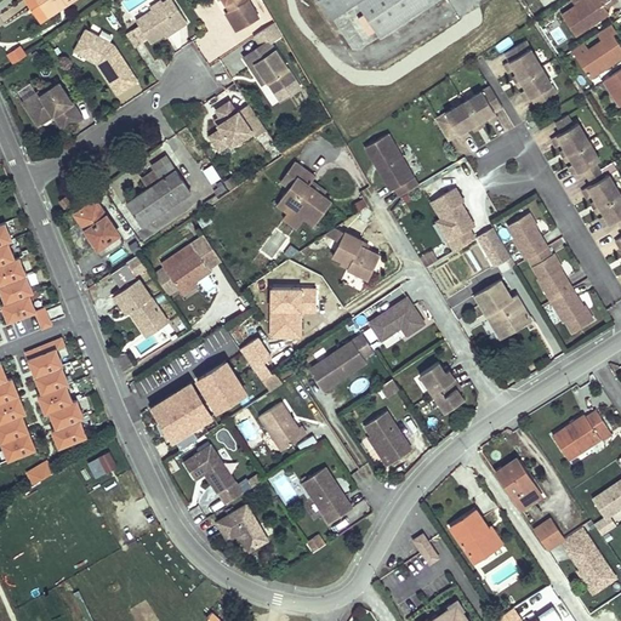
[(36,0),(23,0),(39,22),(47,16),(46,15),(36,0)]
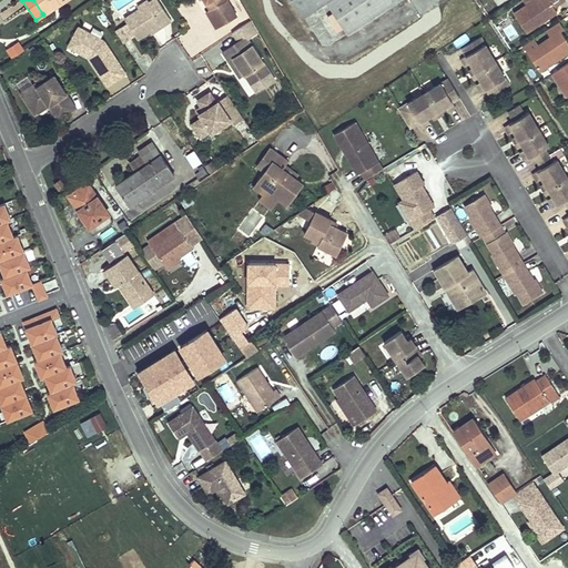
[(33,0),(42,13),(53,7),(51,4),(58,0),(59,0),(60,1),(62,0),(33,0)]
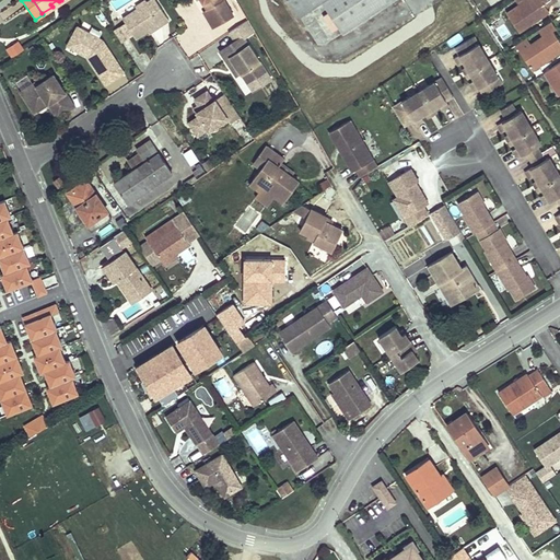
[(137,10),(121,20),(124,24),(132,36),(135,39),(147,32),(159,23),(161,26),(168,21),(154,0),(151,0),(146,4),(147,7),(138,12),(137,10)]
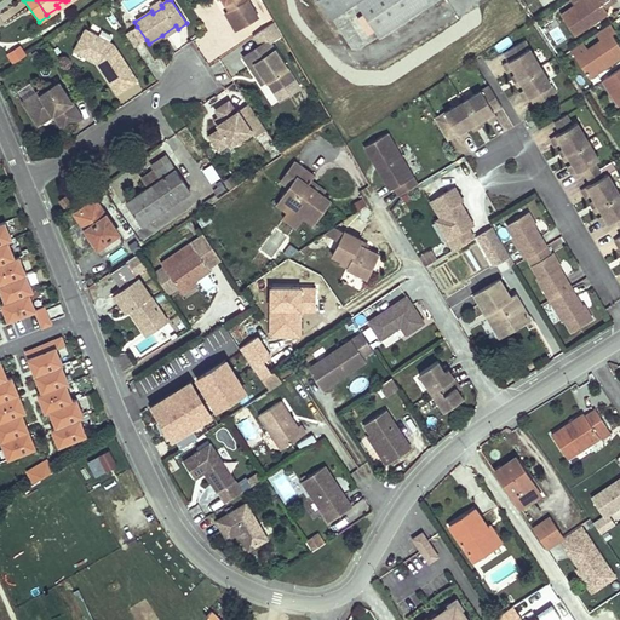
[(256,17),(245,0),(220,0),(227,11),(223,12),(234,30),(256,17)]
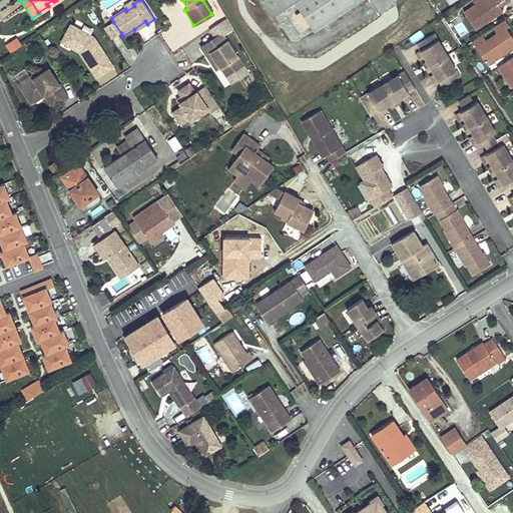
[(264,0),(275,15),(295,2),(315,31),(361,0),(264,0)]
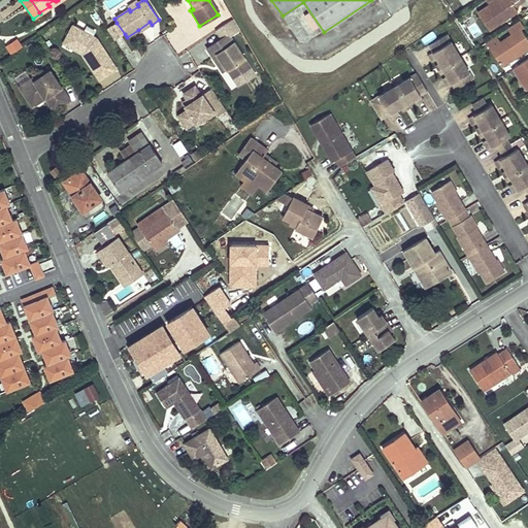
[(523,0),(494,0),(477,11),(490,29),(518,10),(516,6),(523,0)]
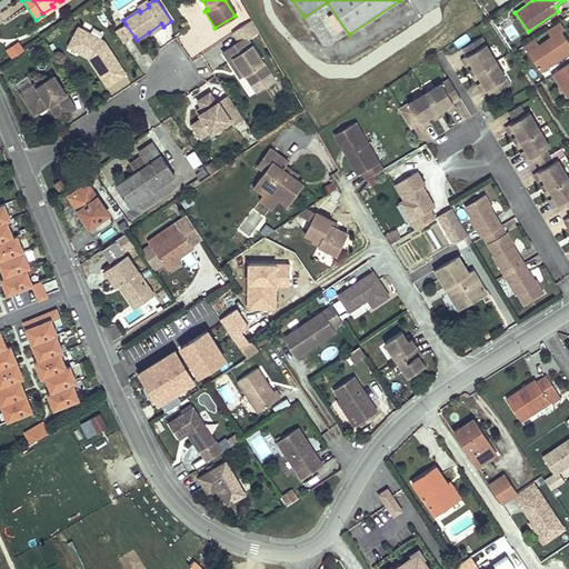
[(146,1),(137,7),(139,10),(140,12),(149,7),(148,5),(146,1)]
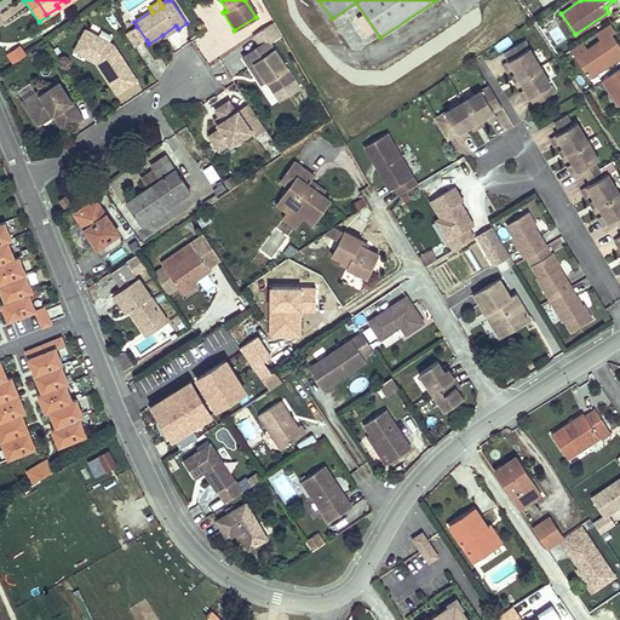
[(616,30),(610,21),(597,30),(602,39),(577,56),(587,73),(604,62),(607,64),(619,56),(619,44),(613,33),(616,30)]
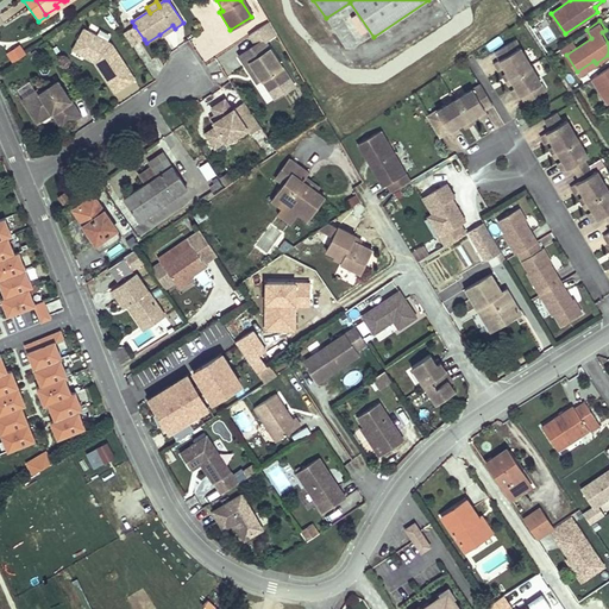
[(275,31),(269,22),(249,35),(255,44),(244,52),(250,61),(244,66),(250,75),(256,71),(261,80),(272,99),(293,86),(262,39),(275,31)]
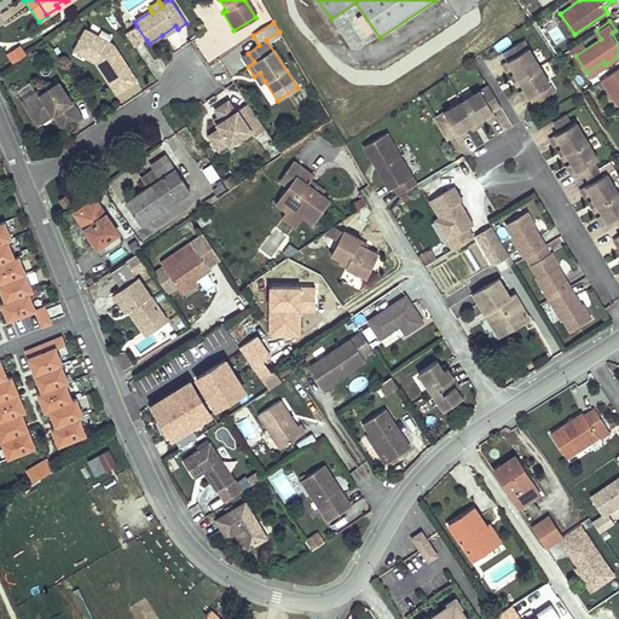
[(175,25),(162,35),(165,38),(178,29),(175,25)]
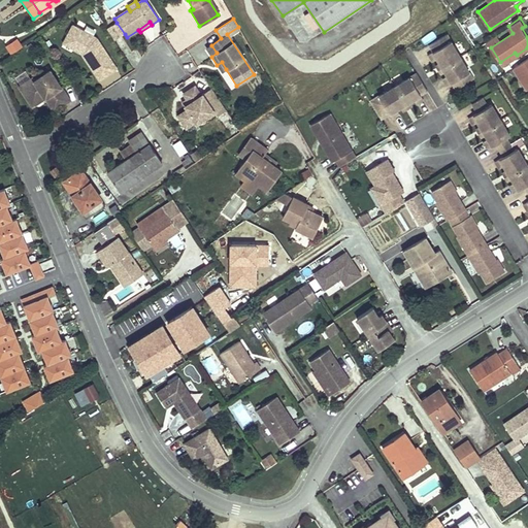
[(117,23),(112,25),(121,36),(125,34),(117,23)]
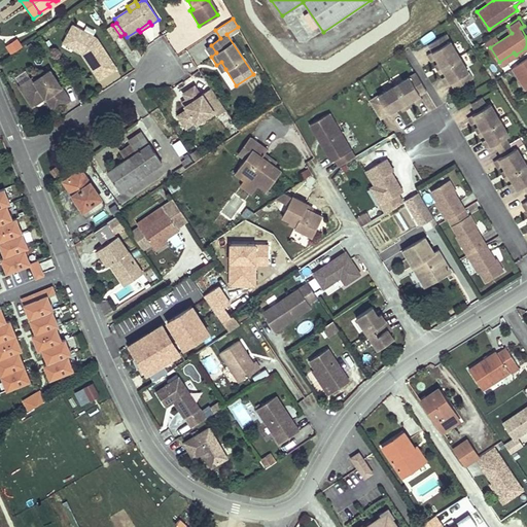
[(112,25),(106,30),(113,41),(120,36),(112,25)]
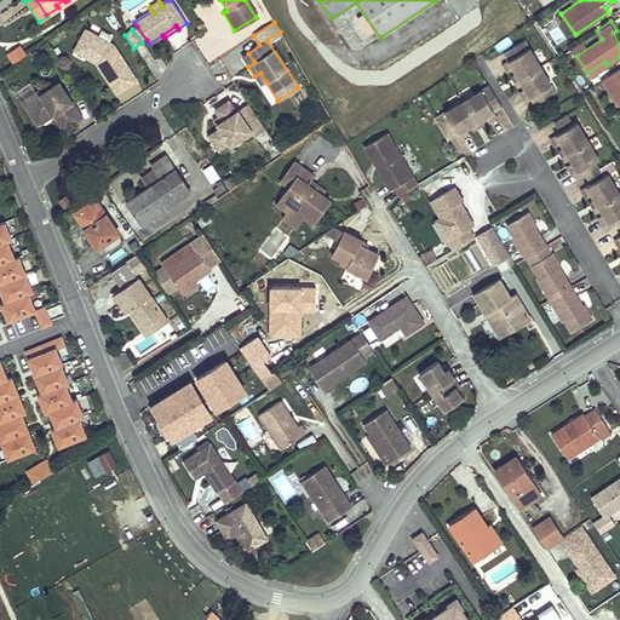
[(113,46),(84,32),(73,51),(89,58),(90,56),(97,59),(96,62),(96,63),(116,93),(136,81),(113,46)]
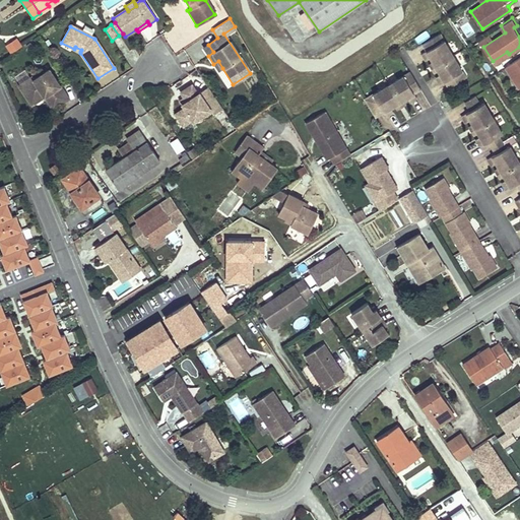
[(444,40),(440,34),(423,44),(427,50),(444,40)]
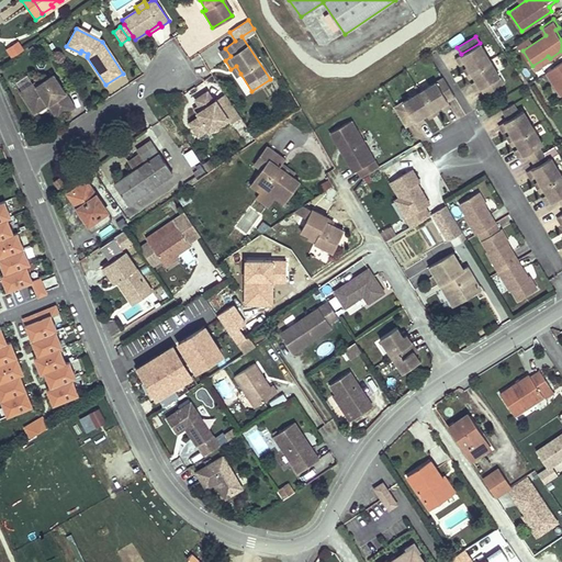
[(13,56),(24,49),(19,42),(8,48),(13,56)]
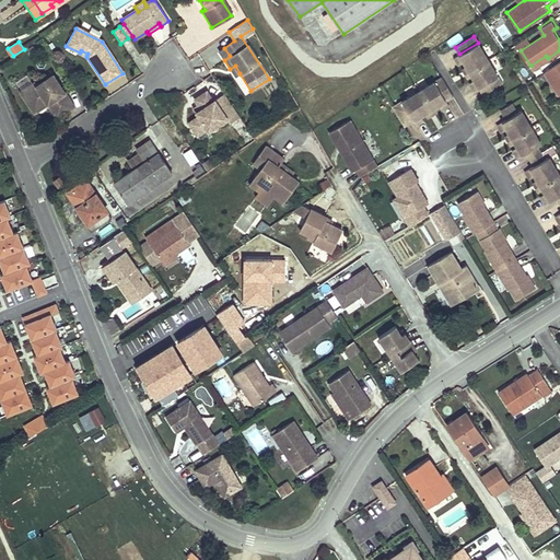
[(498,77),(478,43),(459,54),(454,57),(458,65),(464,61),(467,67),(464,68),(468,77),(471,74),(474,80),(469,82),(474,90),(479,88),(498,77)]
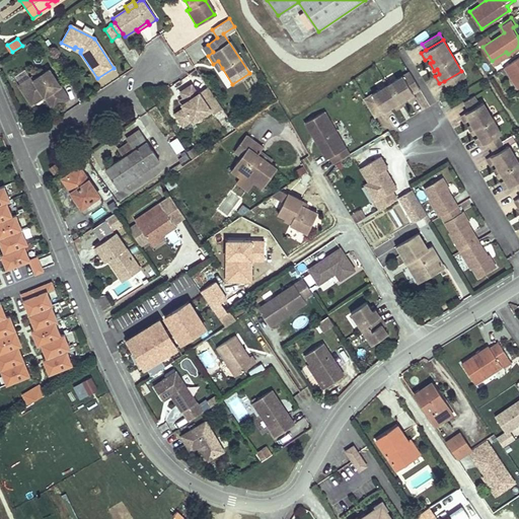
[(213,52),(208,45),(203,48),(208,56),(213,52)]
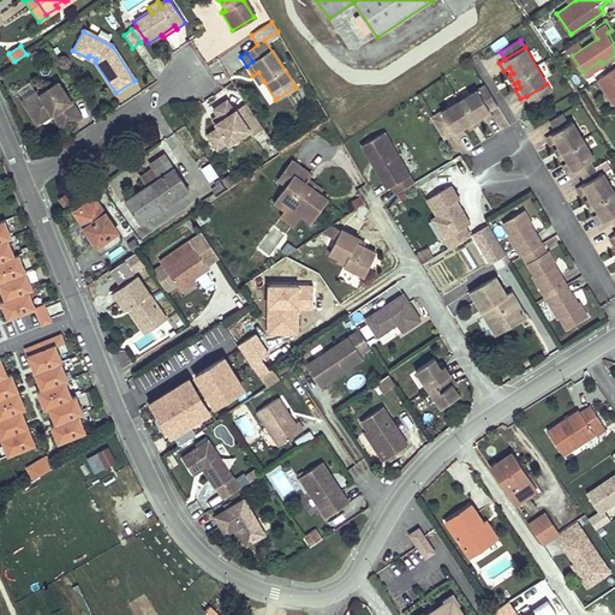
[(599,61),(583,72),(585,76),(602,64),(599,61)]
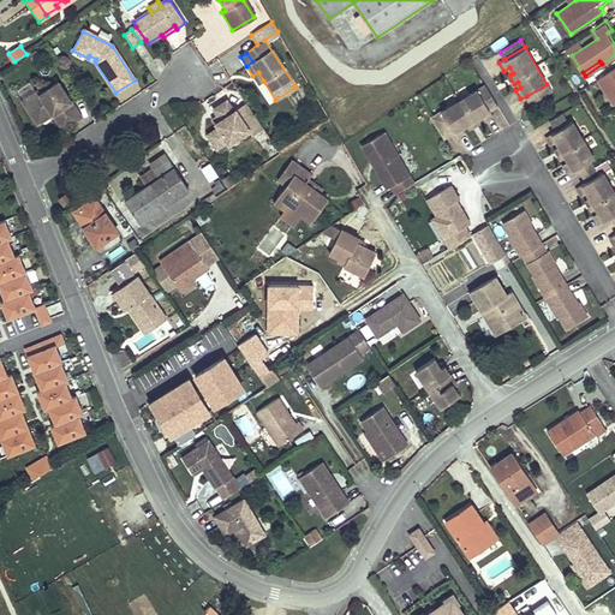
[(614,102),(614,67),(597,79),(614,105),(614,102)]
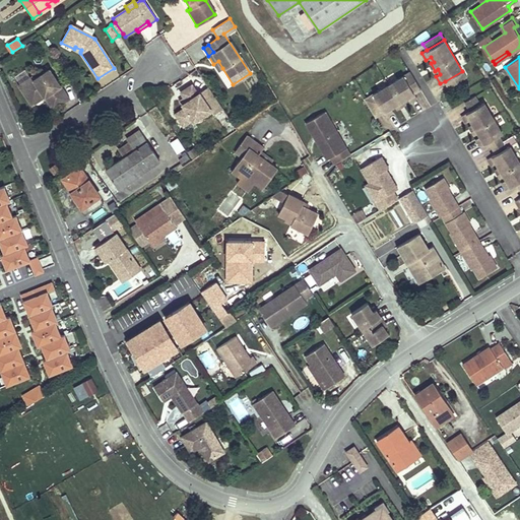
[(218,61),(213,64),(218,71),(222,68),(218,61)]
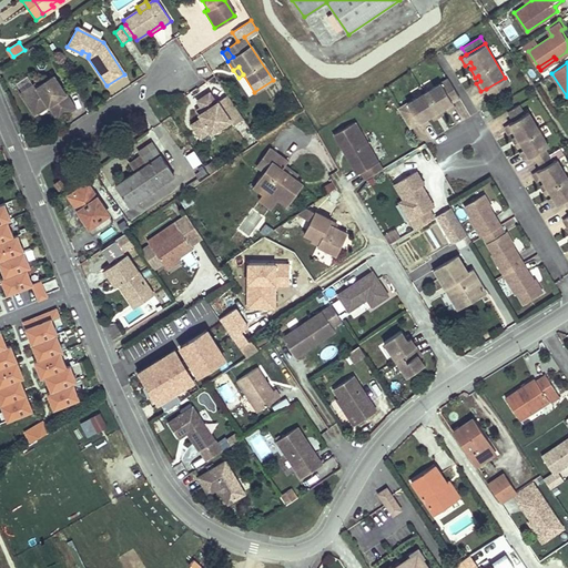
[(18,91),(31,117),(47,109),(52,120),(74,110),(56,72),(18,91)]
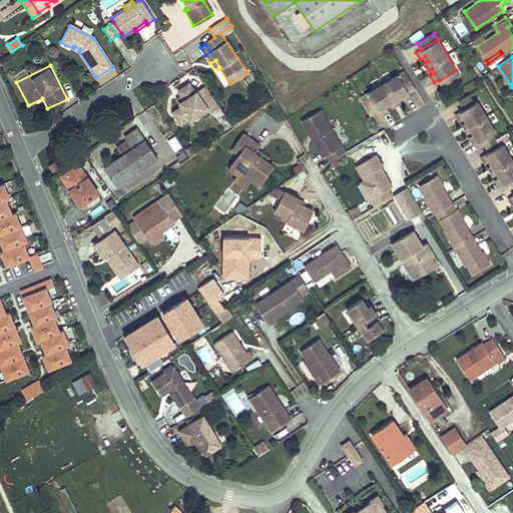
[(460,76),(456,70),(439,80),(442,86),(460,76)]
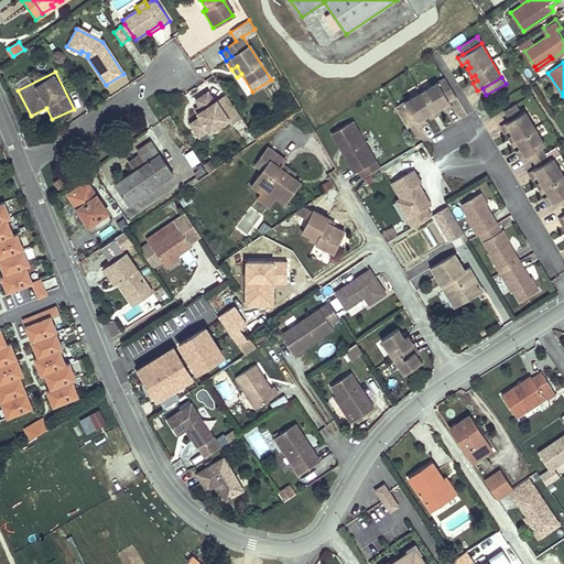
[(456,97),(445,78),(438,83),(449,101),(456,97)]
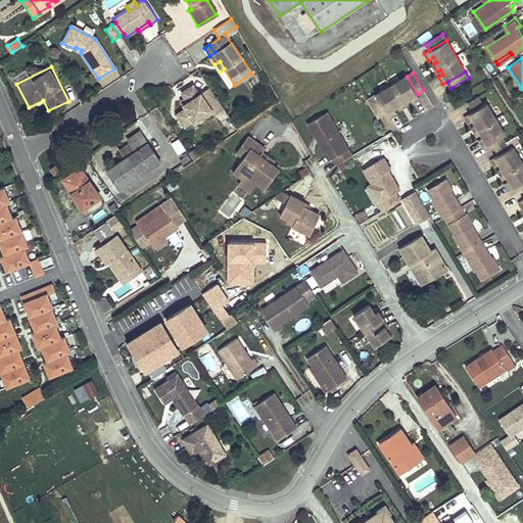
[(417,94),(407,77),(375,95),(385,112),(388,117),(395,113),(392,108),(397,106),(398,108),(407,104),(405,101),(410,99),(412,103),(419,99),(417,94)]
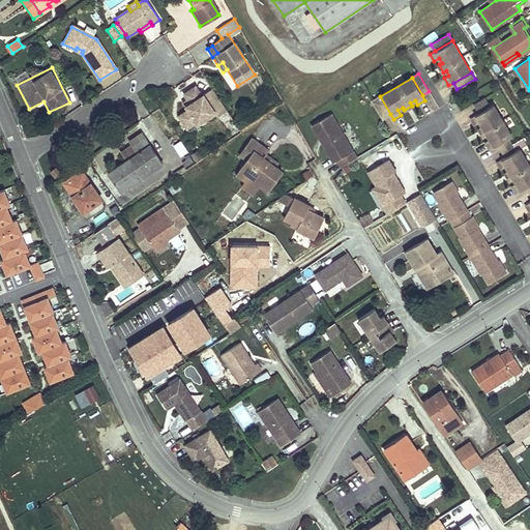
[(196,86),(184,94),(187,98),(190,104),(186,106),(188,110),(179,116),(187,128),(197,122),(198,123),(215,112),(218,116),(228,110),(212,88),(202,95),(201,96),(198,92),(199,91),(196,86)]
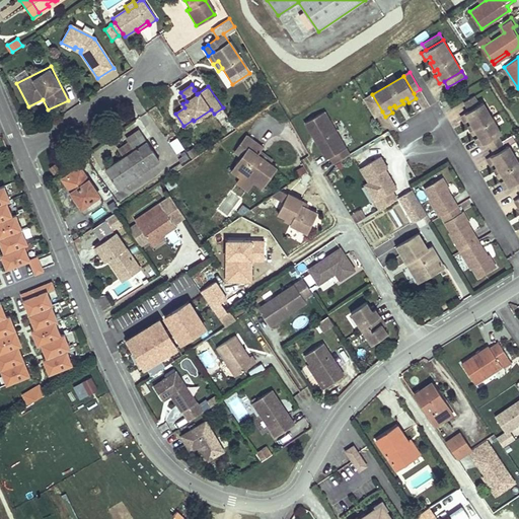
[(382,112),(372,94),(363,99),(374,117),(382,112)]
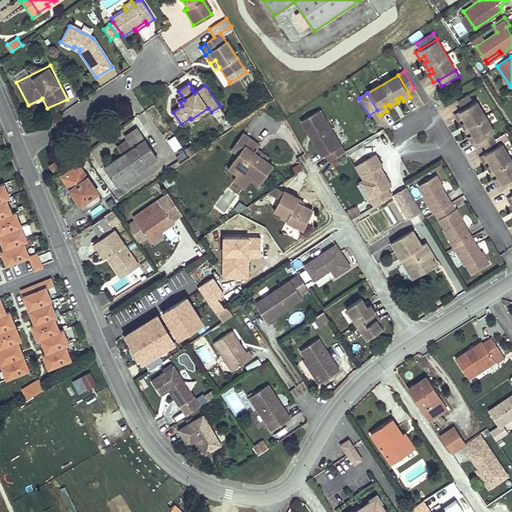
[(472,103),(467,95),(457,101),(462,109),(472,103)]
